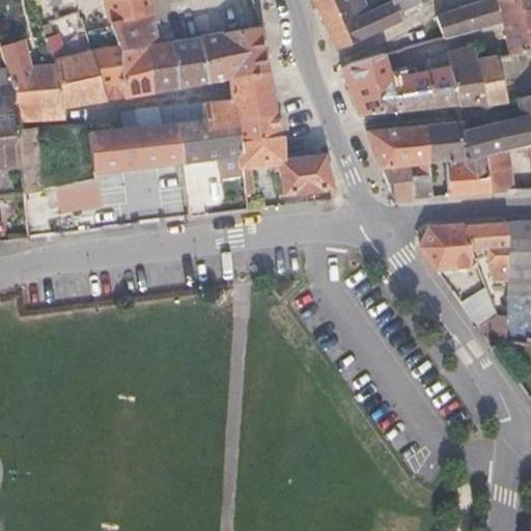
[(102,0),(120,45),(124,96),(154,91),(147,45),(159,44),(154,7),(150,0),(102,0)]
